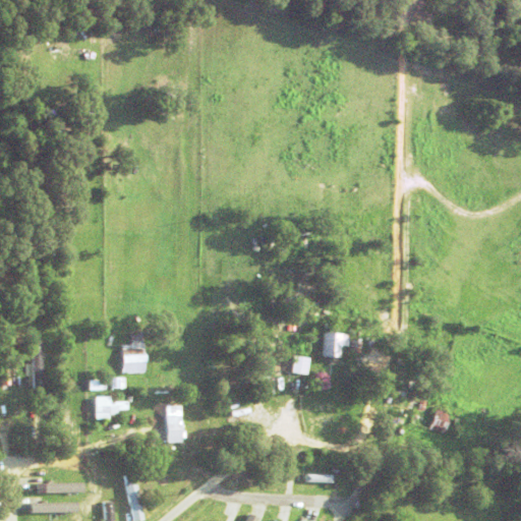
[(143,344),(145,372),(122,373),(121,345),(131,345),(130,333),(141,332),(141,344),(143,344)]
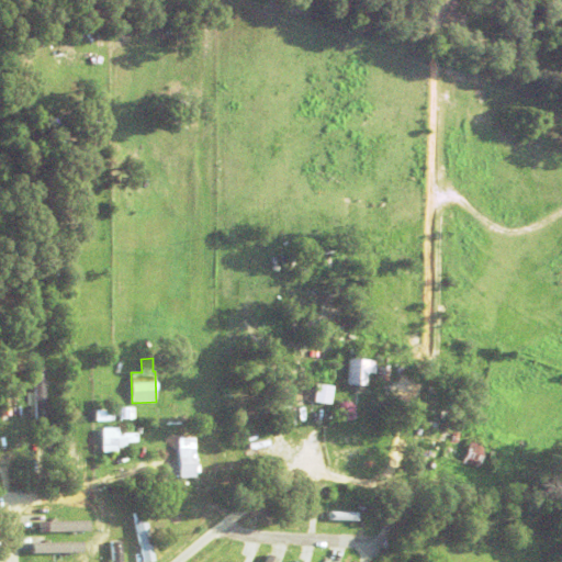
[(367,373),(367,385),(347,384),(348,359),(375,360),(374,373),(367,373)]
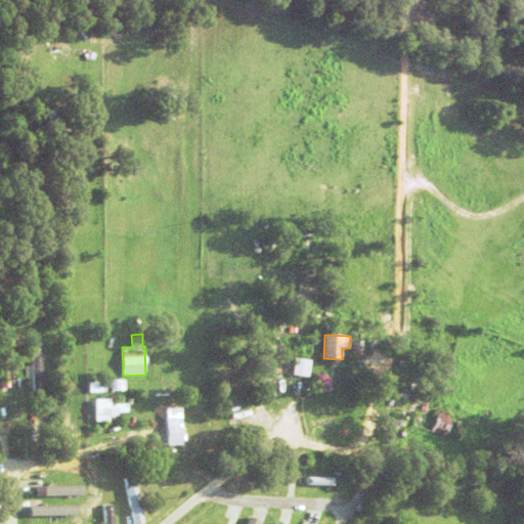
[(42,390),(41,342),(32,342),(32,391),(42,390)]
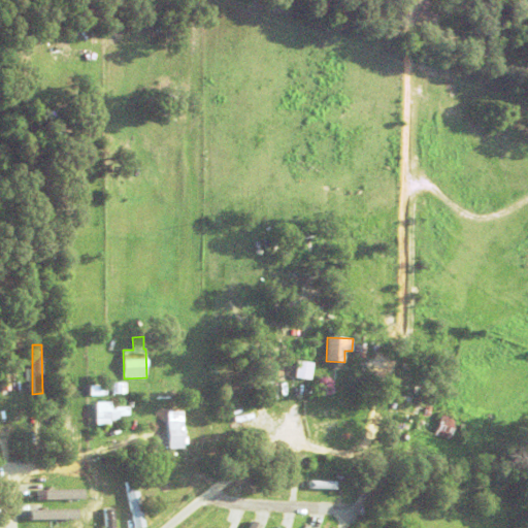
[(354,357),(355,344),(366,345),(365,357),(354,357)]
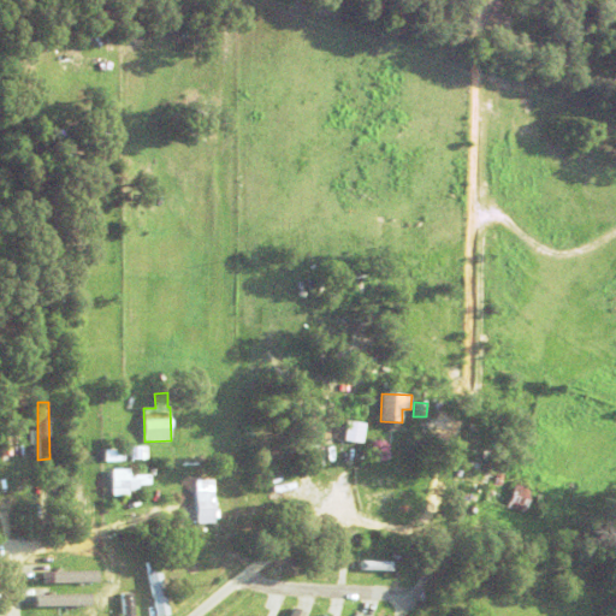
[(344,440),(347,421),(366,424),(363,442),(344,440)]
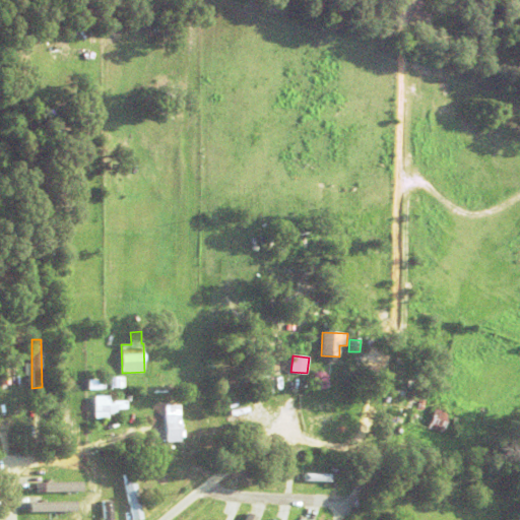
[(9,384),(9,382),(0,382),(0,369),(8,369),(8,366),(21,366),(21,384),(9,384)]
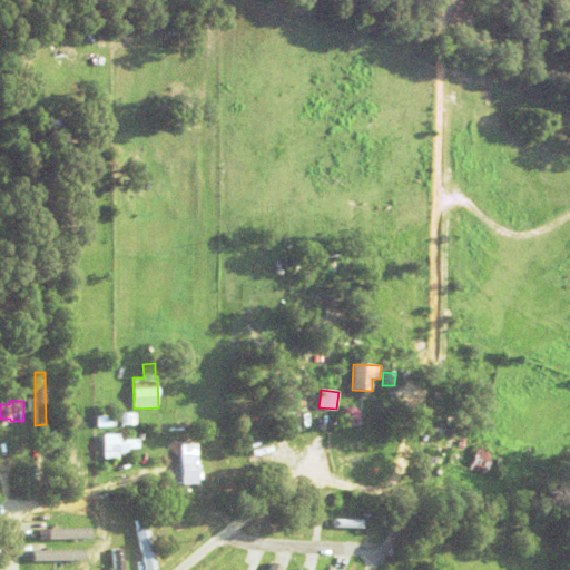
[(136,412),(120,412),(120,424),(136,424),(136,412)]
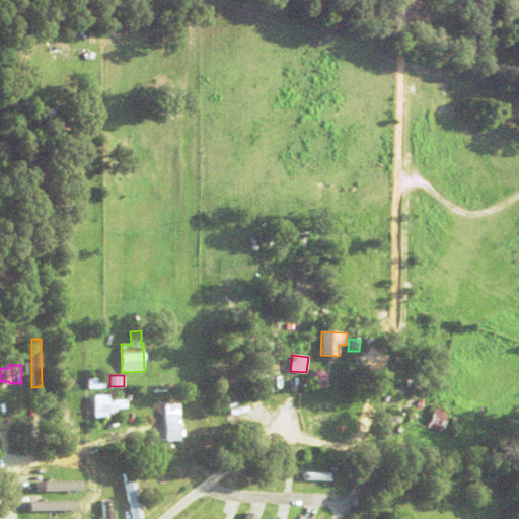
[(88,379),(104,379),(104,388),(88,388),(88,379)]
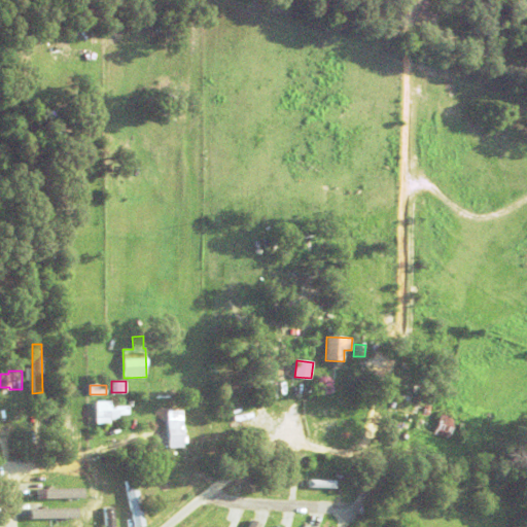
[(118,420),(109,420),(109,424),(95,424),(95,401),(110,401),(110,407),(128,407),(128,415),(118,415),(118,420)]
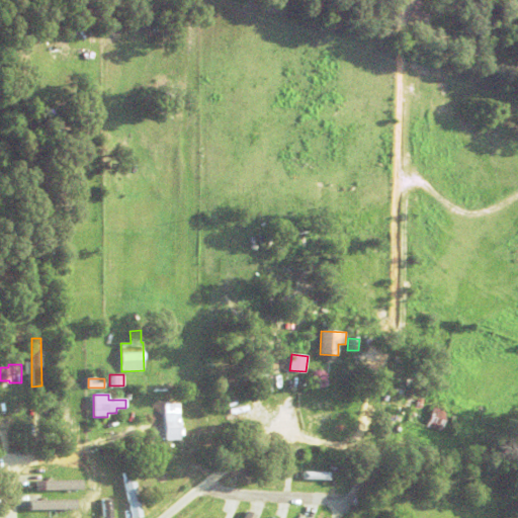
[(380,407),(383,395),(399,400),(396,411),(380,407)]
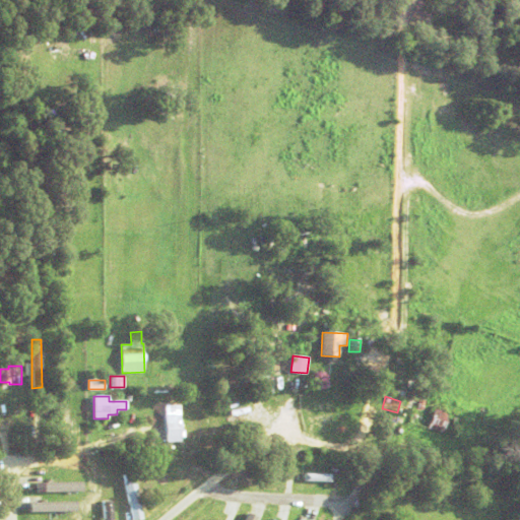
[(408,409),(410,398),(416,400),(414,411),(408,409)]
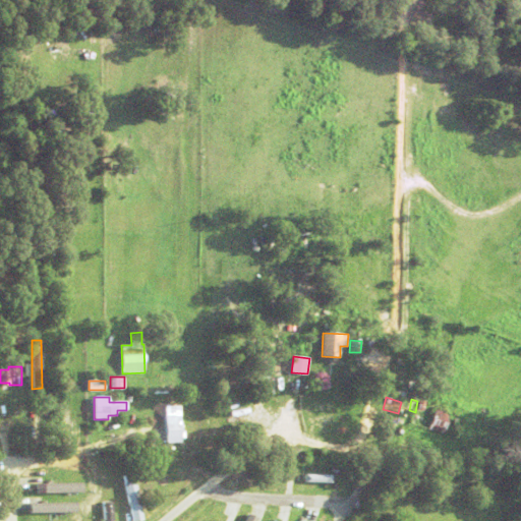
[(417,408),(419,400),(425,401),(423,410),(417,408)]
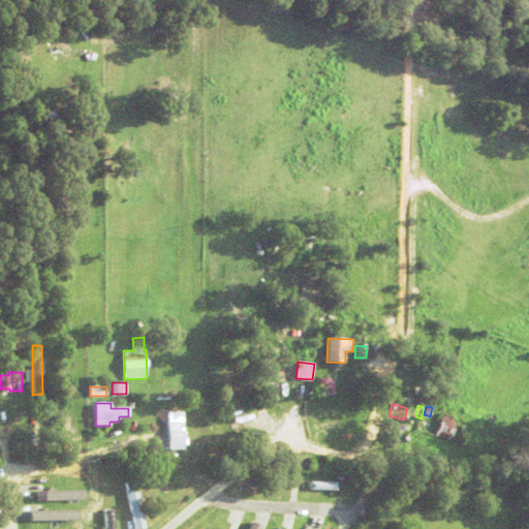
[(450,439),(450,441),(435,436),(442,414),(470,424),(463,443),(450,439)]
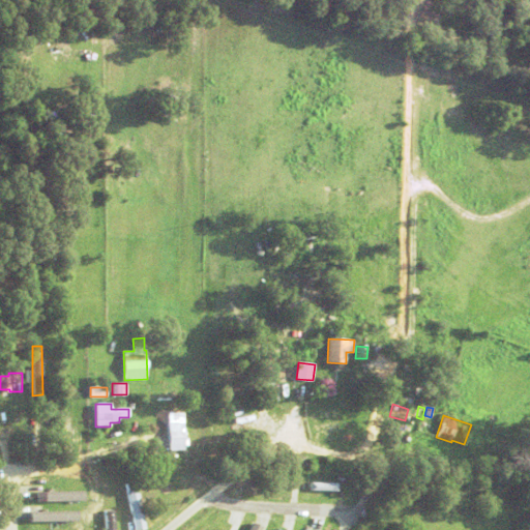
[(169,450),(169,432),(185,432),(185,450),(169,450)]
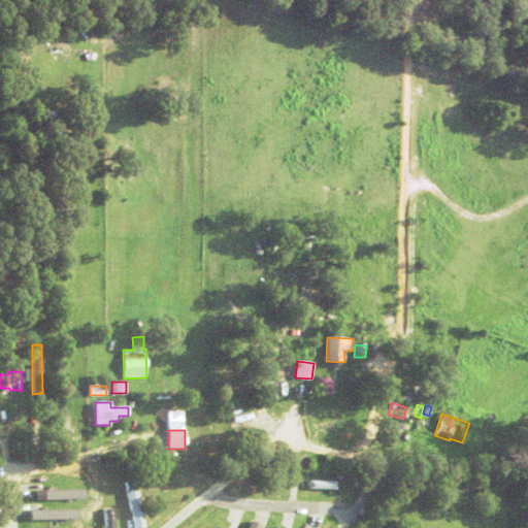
[(127,481),(135,480),(140,520),(132,521),(127,481)]
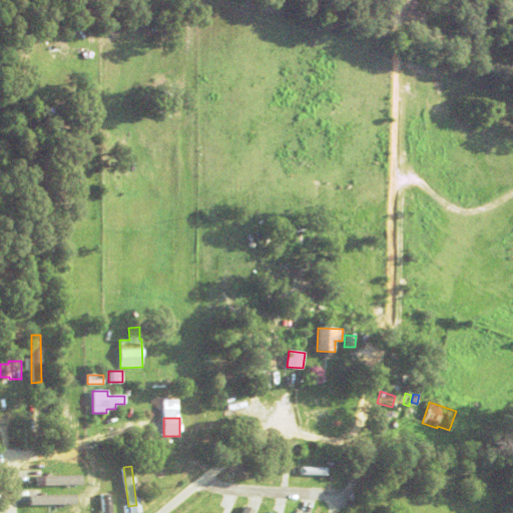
[(262,475),(262,467),(284,469),(283,476),(262,475)]
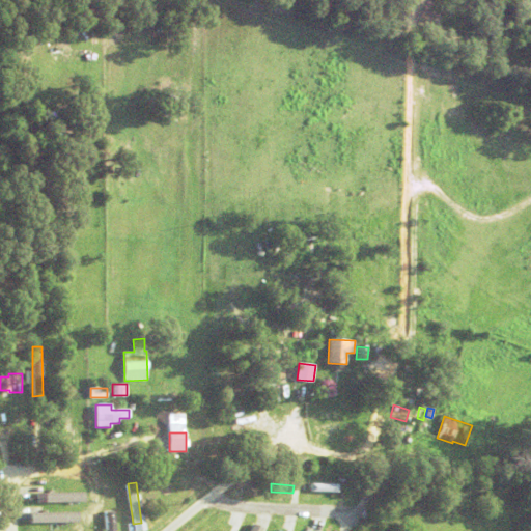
[(314,493),(315,484),(338,486),(337,494),(314,493)]
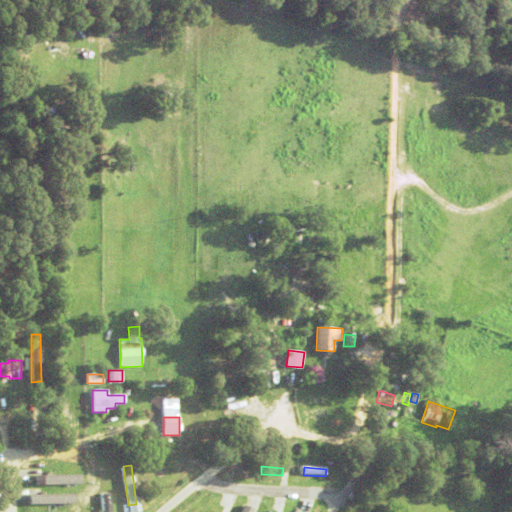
[(36,484),(36,476),(76,476),(76,484),(36,484)]
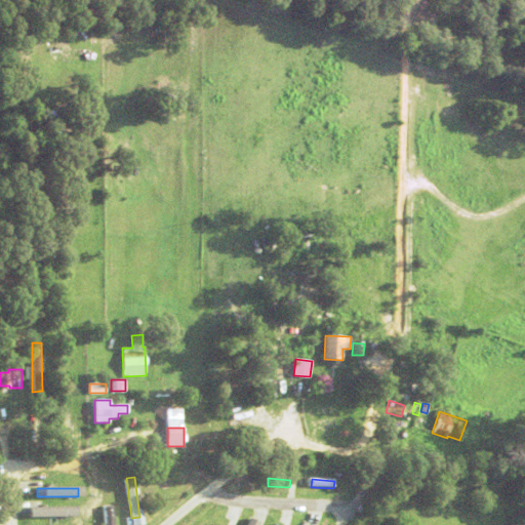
[(104,524),(102,493),(110,492),(112,524),(104,524)]
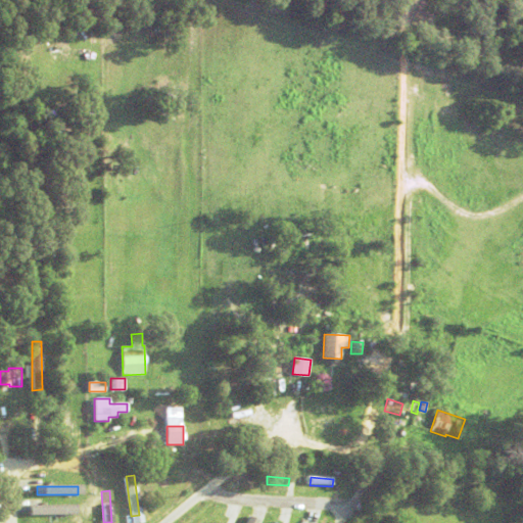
[(38,514),(38,506),(79,507),(79,515),(38,514)]
